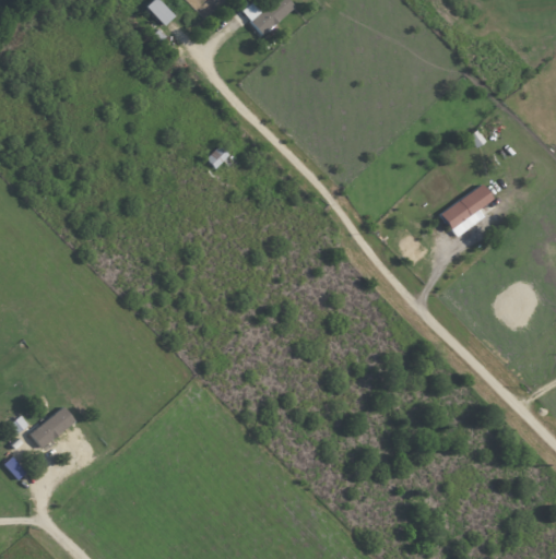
[(153,0),(148,7),(166,25),(176,14),(160,0),(153,0)]
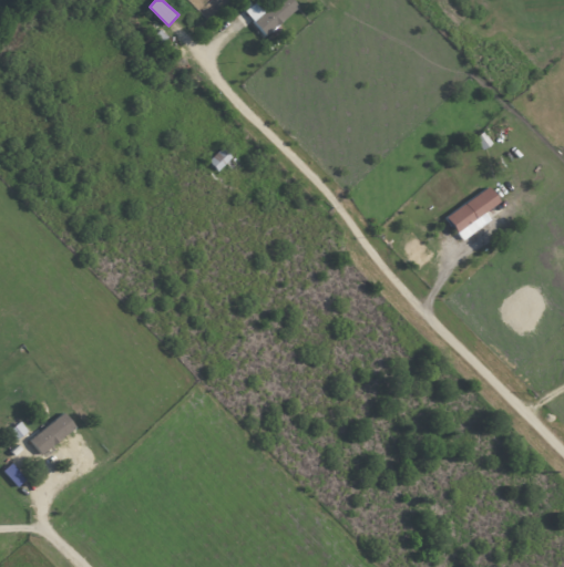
[(249,27),(255,21),(268,35),(300,6),(295,0),(279,0),(267,11),(258,1),(241,17),(249,27)]
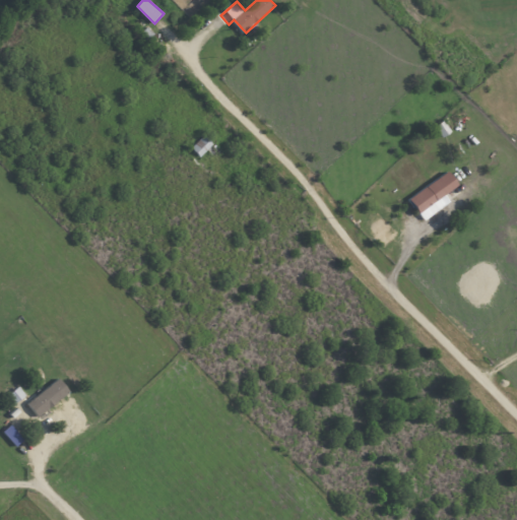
[(444,137),(452,132),(446,121),(437,126),(444,137)]
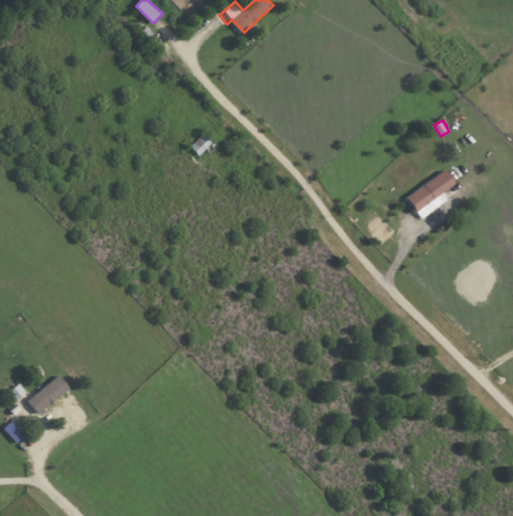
[(191,148),(201,156),(214,142),(204,134),(191,148)]
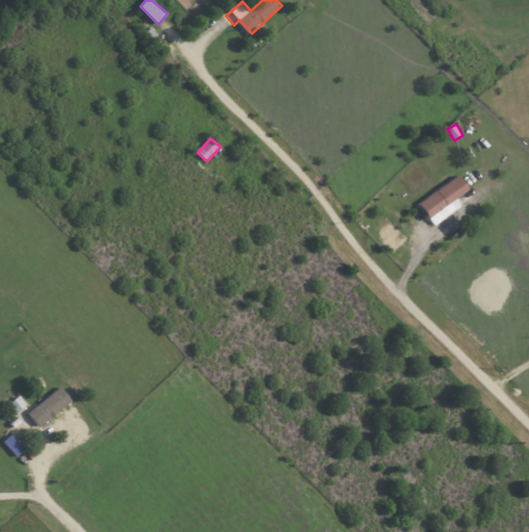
[(420,202),(434,224),(463,207),(457,197),(470,190),(461,177),(420,202)]
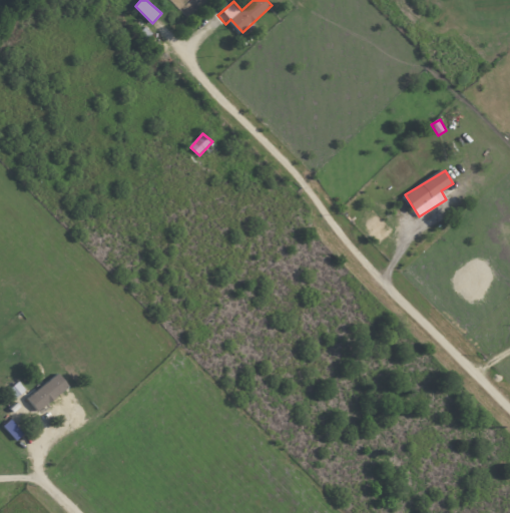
[(71,386),(60,373),(29,397),(39,410),(71,386)]
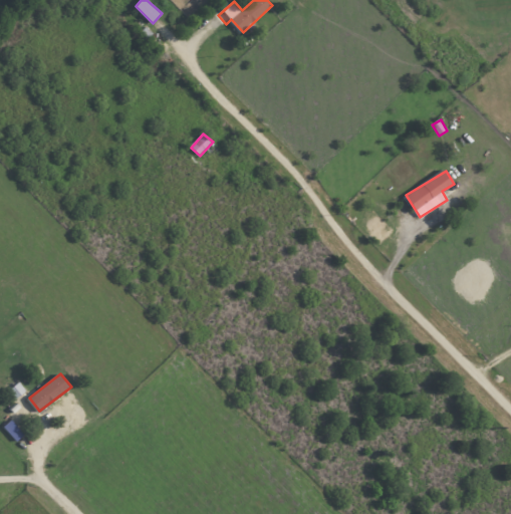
[(15,400),(27,391),(20,381),(8,391),(15,400)]
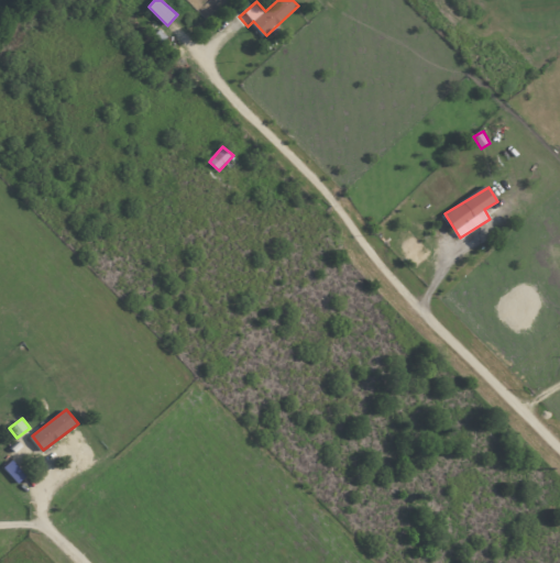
[(20,483),(28,475),(13,460),(6,466),(20,483)]
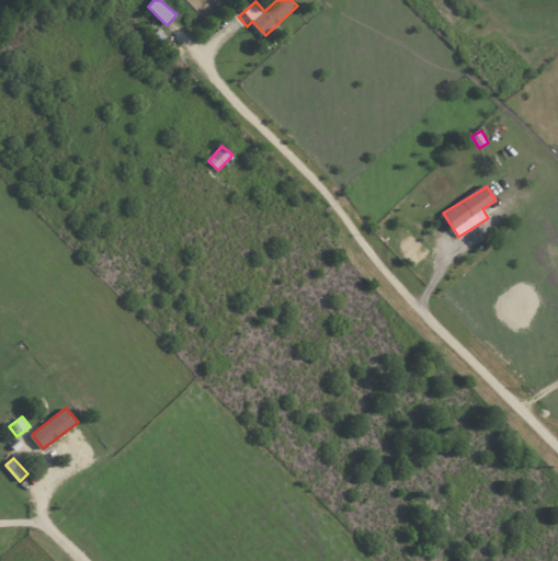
All buildings are outlined.
